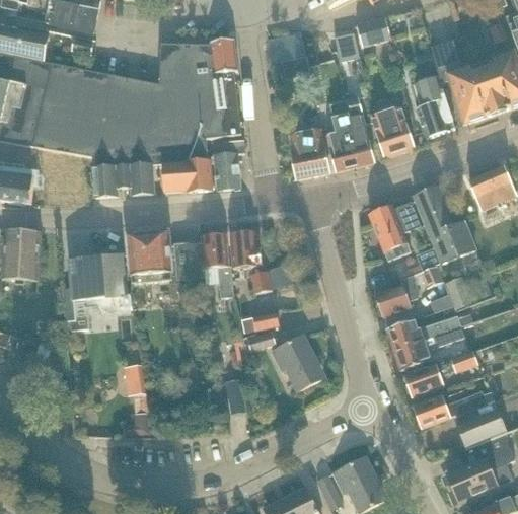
[(0,6),(16,10),(14,18),(92,35),(98,8),(63,0),(0,0),(0,6)]
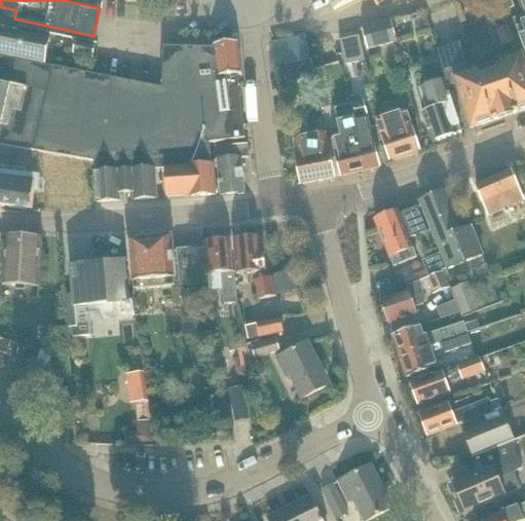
[(333,0),(337,8),(352,0),(333,0)]
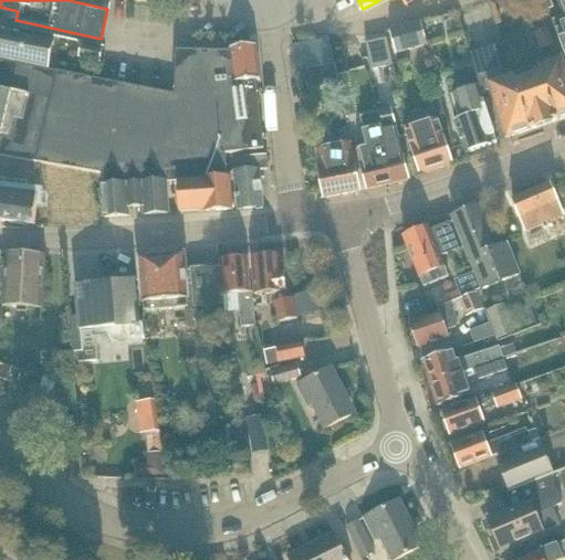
[(564,55),(564,0),(558,0),(564,12),(551,18),(564,55)]
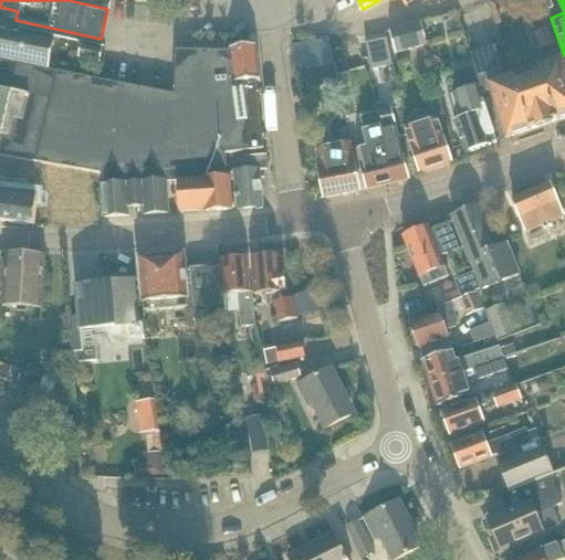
[(426,42),(419,19),(388,27),(394,50),(426,42)]
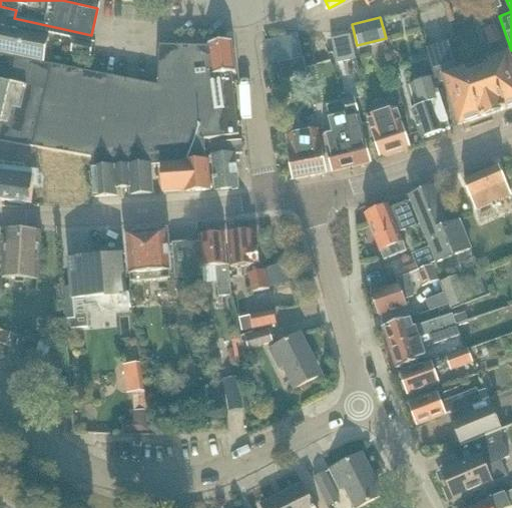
[(492,22),(482,26),(488,40),(498,36),(492,22)]
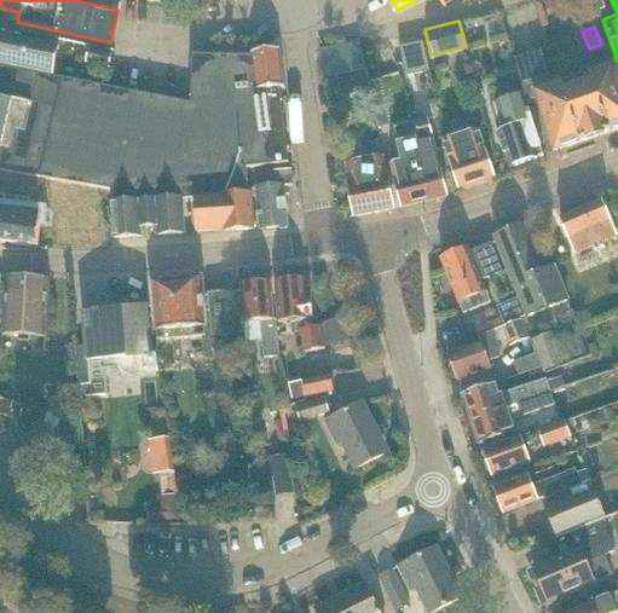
[(0,59),(52,71),(59,41),(0,28),(0,59)]
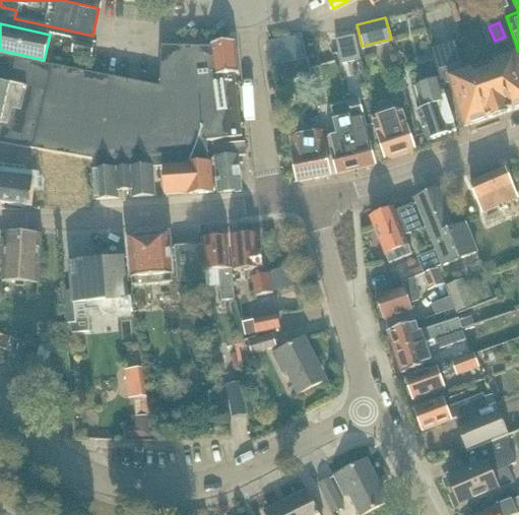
[(340,61),(361,57),(354,31),(335,37),(340,61)]
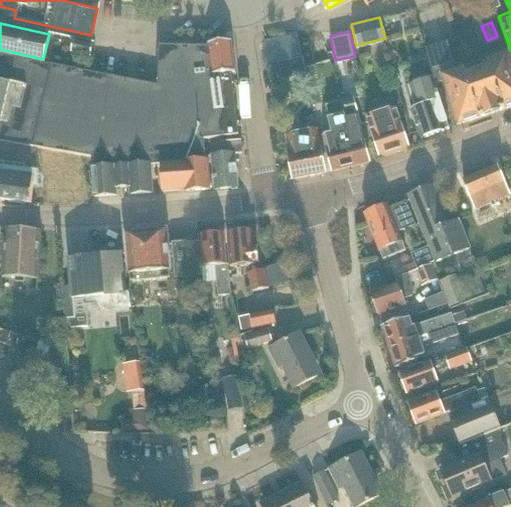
[(298,33),(286,35),(265,40),(269,61),(278,59),(285,57),(289,75),(306,71),(304,63),(302,54),(298,36),(298,33)]
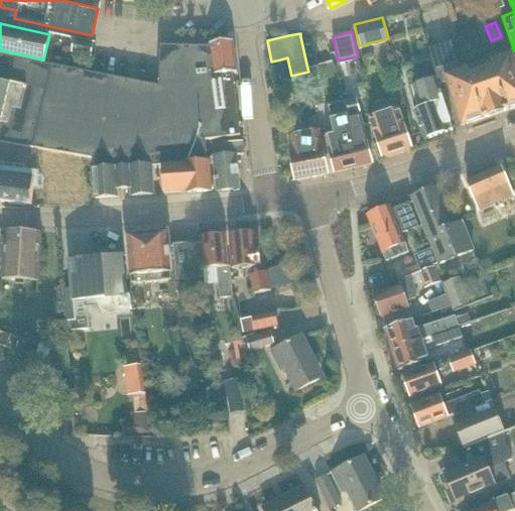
[(233,71),(236,70),(233,38),(209,40),(209,42),(159,43),(158,82),(0,51),(0,138),(95,155),(96,166),(123,165),(151,163),(163,162),(184,161),(207,159),(204,135),(239,132),(233,71)]
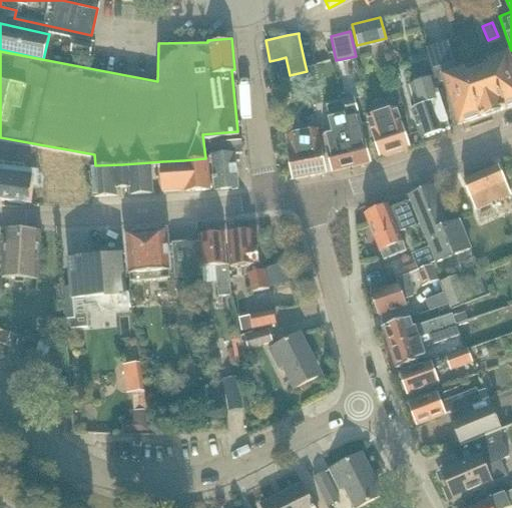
[(88,52),(90,42),(73,38),(71,48),(88,52)]
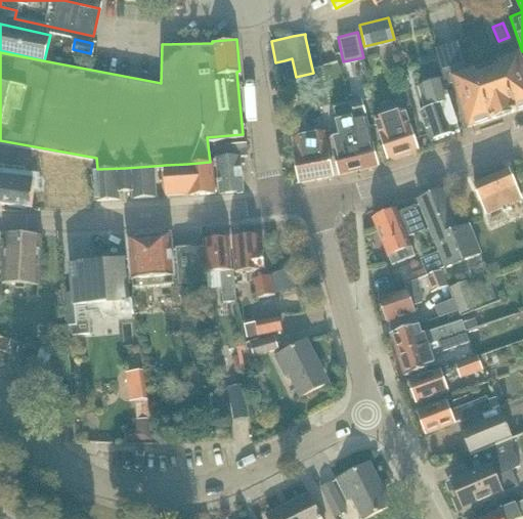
[(464,61),(461,52),(456,40),(435,47),(444,83),(452,81),(468,125),(502,114),(484,62),(462,70),(460,62),(464,61)]
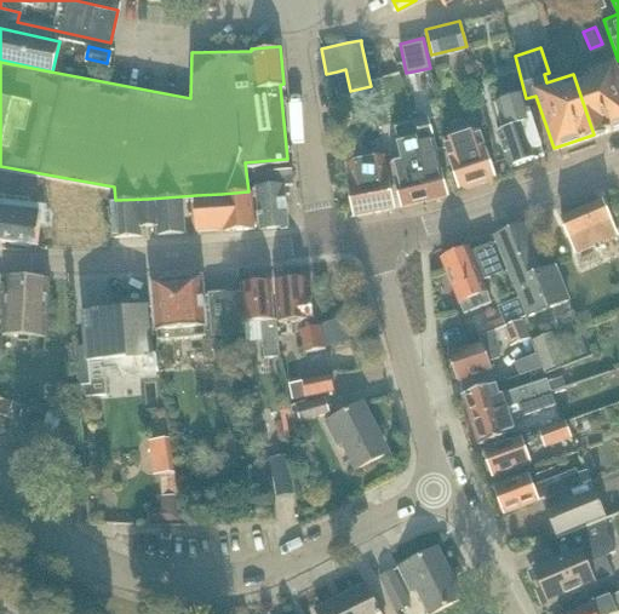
[(618,125),(618,84),(618,80),(611,62),(573,74),(594,135),(618,125)]
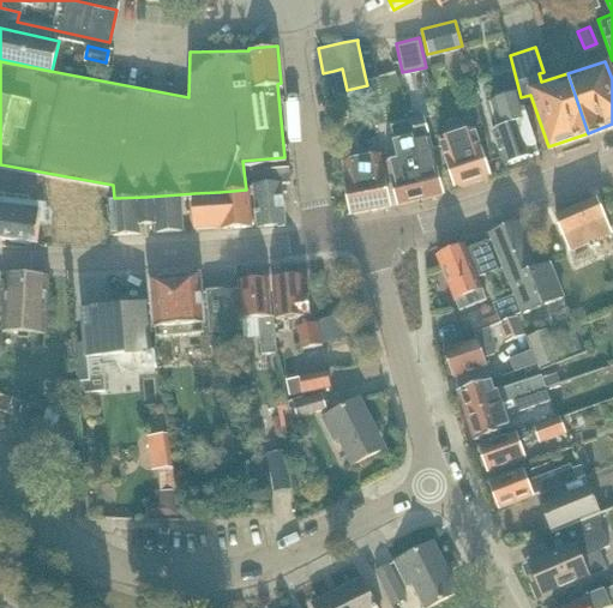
[(490,128),(502,162),(529,154),(538,150),(526,116),(511,68),(492,73),(499,96),(497,97),(504,124),(490,128)]
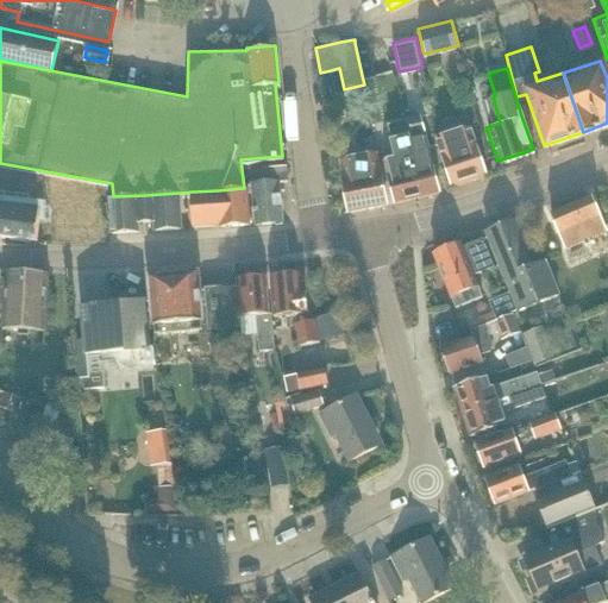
[(414,132),(408,133),(417,168),(413,169),(419,194),(432,192),(433,190),(438,189),(424,129),(426,127),(422,113),(412,115),(414,132)]
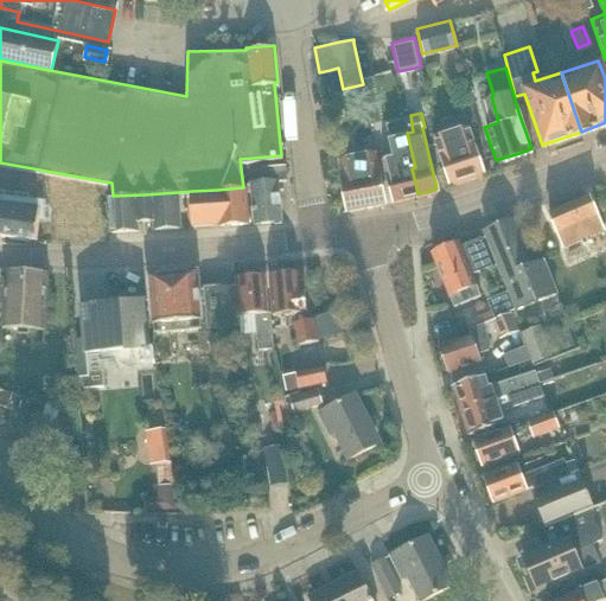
[(393,199),(418,193),(412,168),(415,167),(407,133),(413,132),(410,115),(396,119),(400,135),(390,138),(395,155),(383,159),(393,199)]
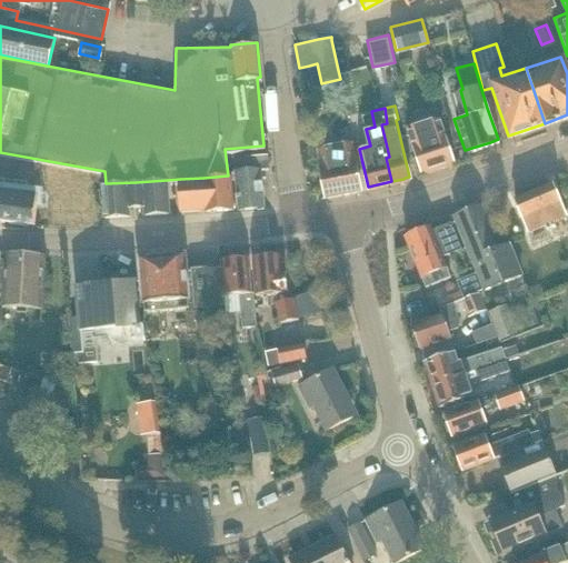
[(406,129),(411,144),(420,172),(451,162),(436,118),(406,129)]
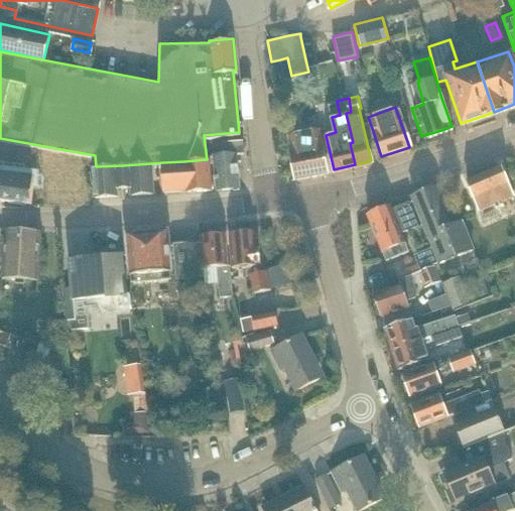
[(327,171),(320,146),(322,146),(318,128),(286,134),(295,177),(327,171)]
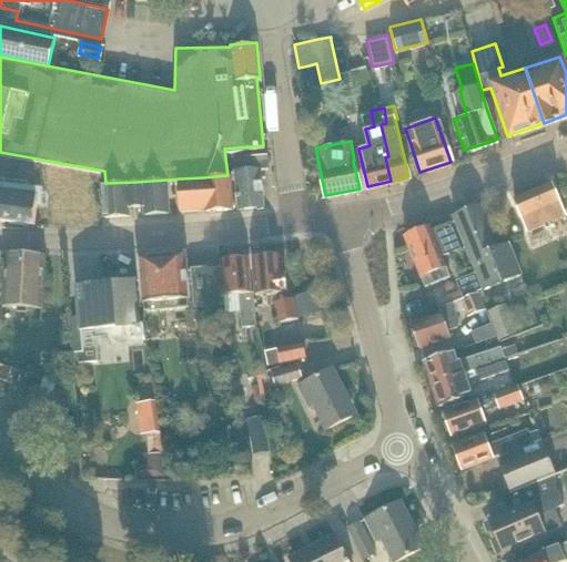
[(244,169),(235,169),(239,207),(264,204),(260,167),(267,166),(266,152),(242,154),(244,169)]
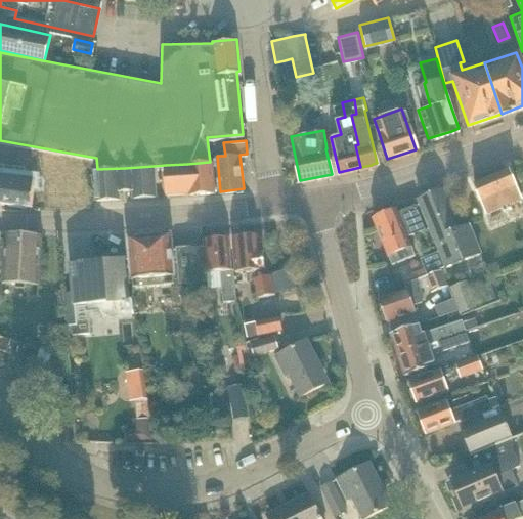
[(3,166),(38,168),(39,155),(3,153),(3,166)]
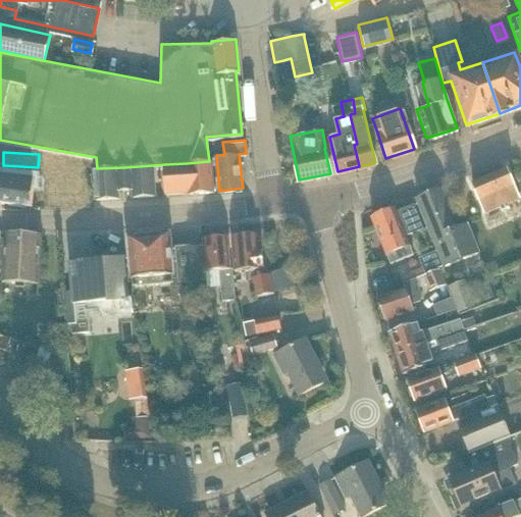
[(187,163),(189,191),(189,192),(214,191),(212,161),(209,161),(187,163)]
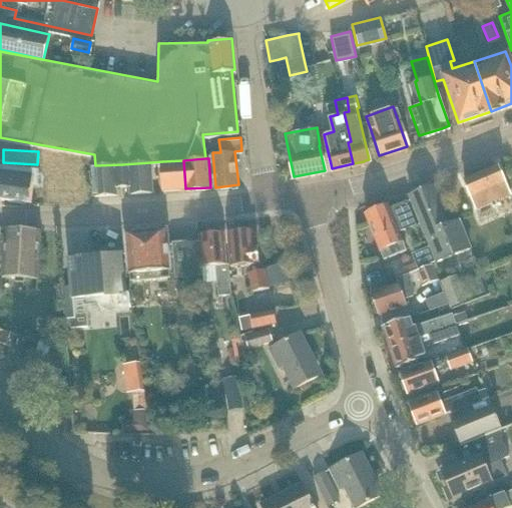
[(164,189),(185,187),(183,160),(162,161),(164,189)]
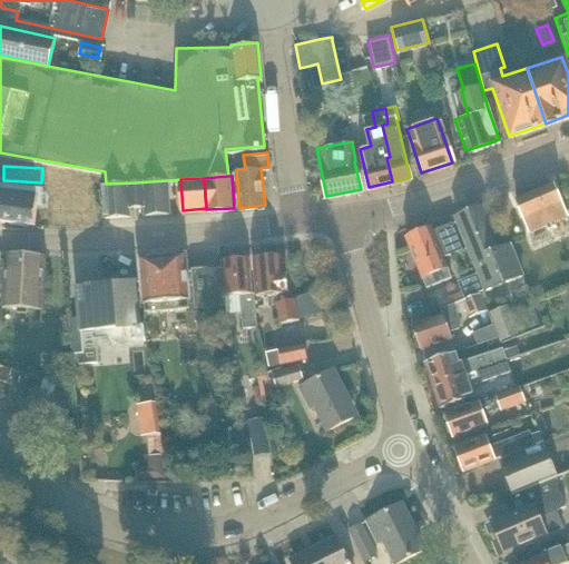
[(136,182),(137,205),(145,205),(146,214),(169,213),(167,180),(136,182)]
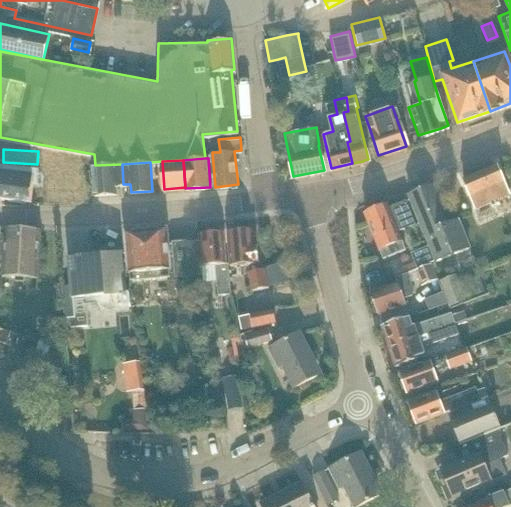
[(506,190),(495,163),(462,177),(473,204),(506,190)]
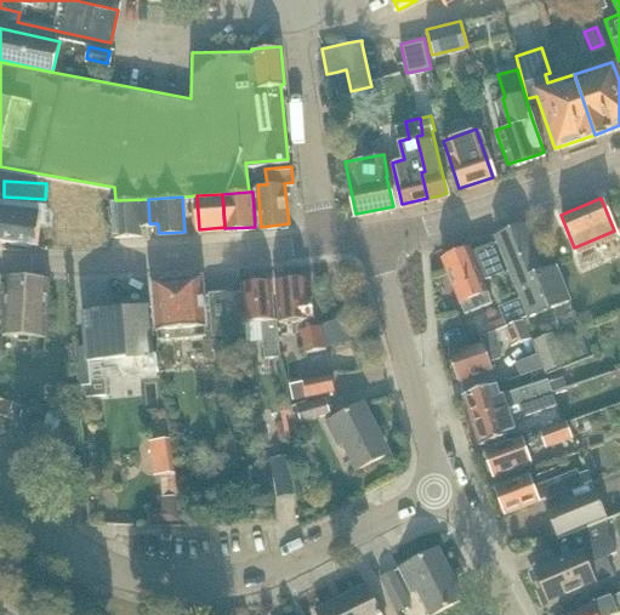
[(141,225),(149,223),(148,199),(115,200),(112,201),(115,237),(141,234),(141,225)]
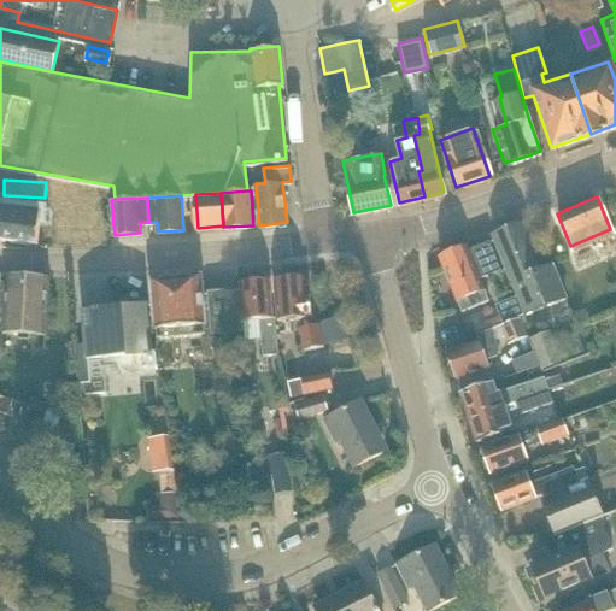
[(4,206),(0,238),(37,242),(40,210),(4,206)]
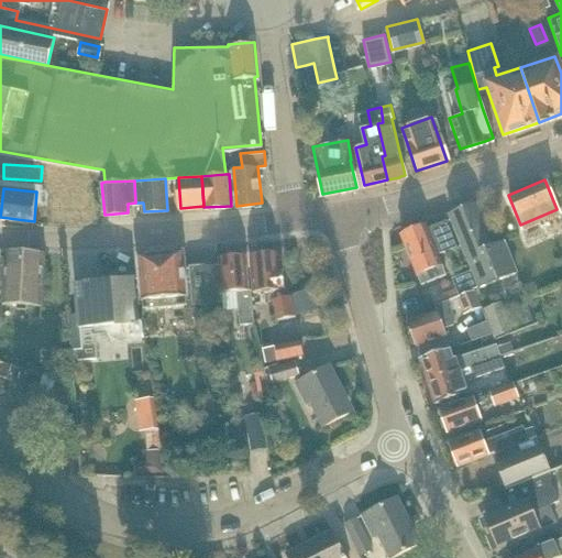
[(514,271),(502,241),(492,245),(474,204),(448,215),(471,273),(452,281),(453,286),(431,296),(433,303),(456,293),(514,271)]
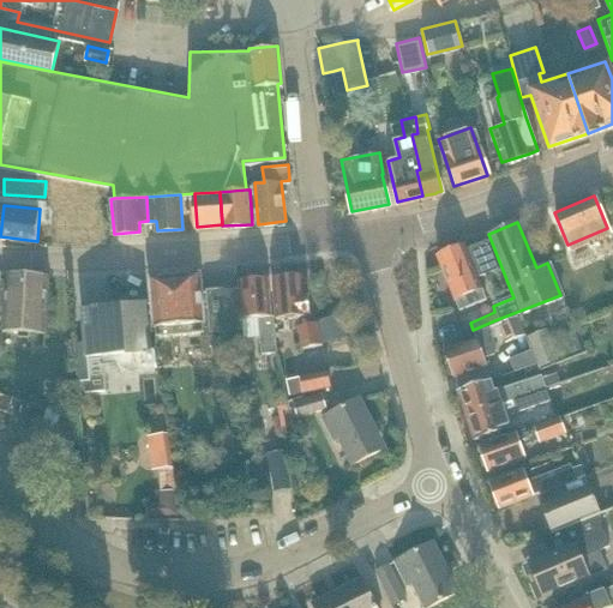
[(482,298),(474,276),(498,266),(486,238),(463,247),(462,245),(434,256),(451,298),(454,298),(458,307),(472,302),(482,298)]
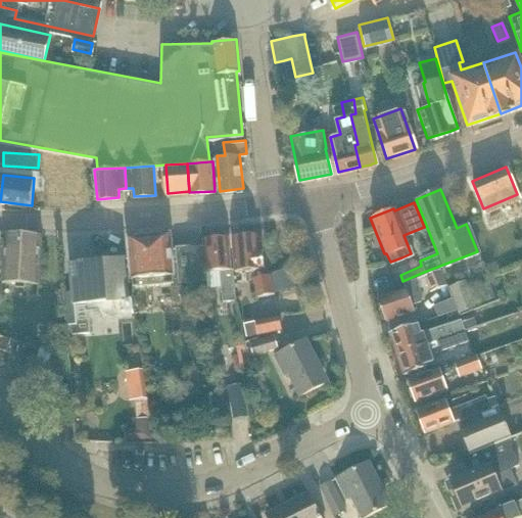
[(1,281),(37,282),(39,283),(41,234),(4,232),(1,281)]
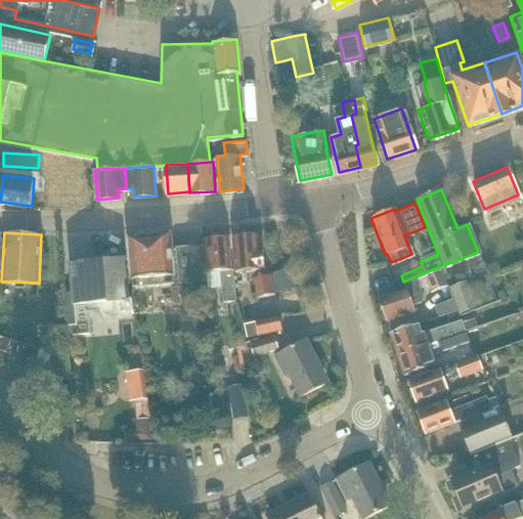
[(156,284),(173,283),(175,282),(170,233),(129,238),(133,278),(134,286),(156,284)]
